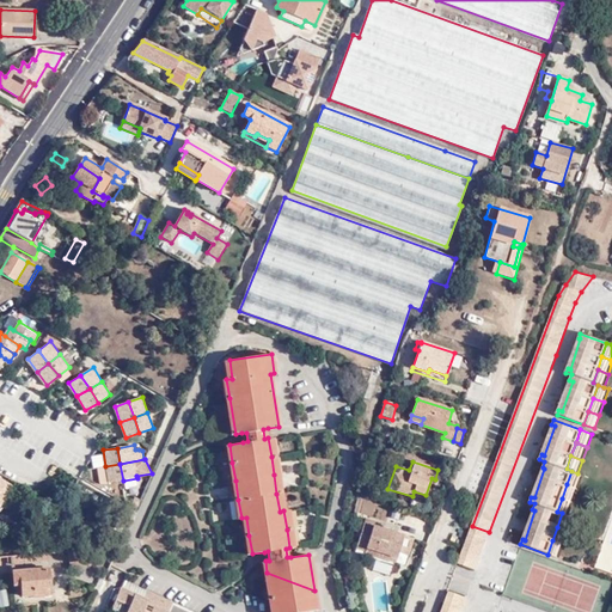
[(108,483),(123,481),(120,464),(105,466),(108,483)]
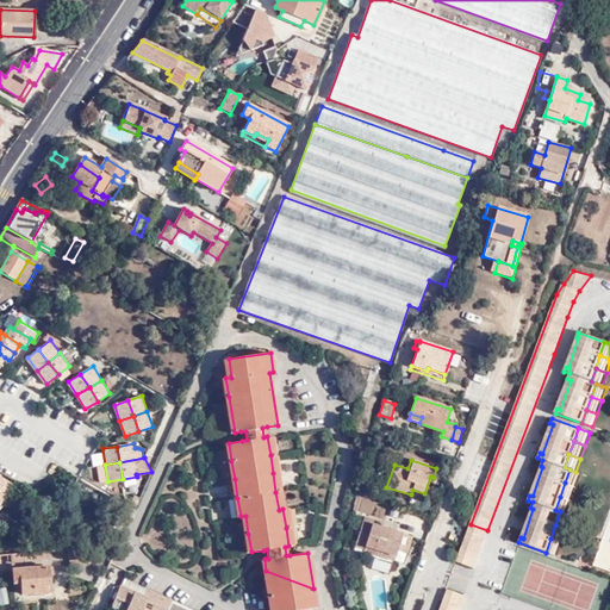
[(98,483),(107,481),(105,465),(95,466),(98,483)]
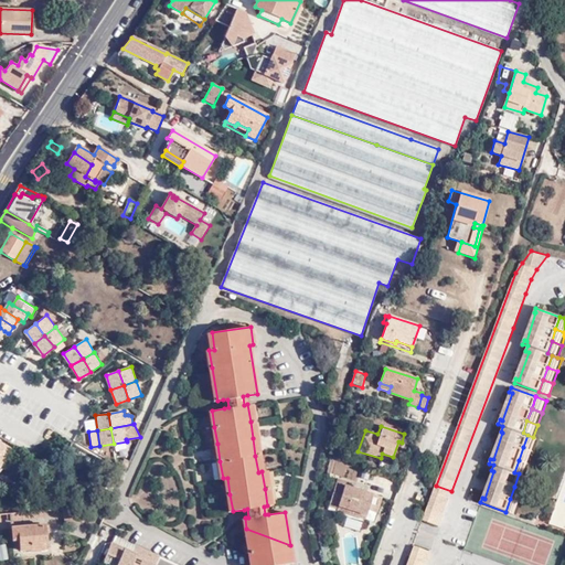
[(533,437),(528,435),(523,447),(534,451),(539,439),(533,437)]
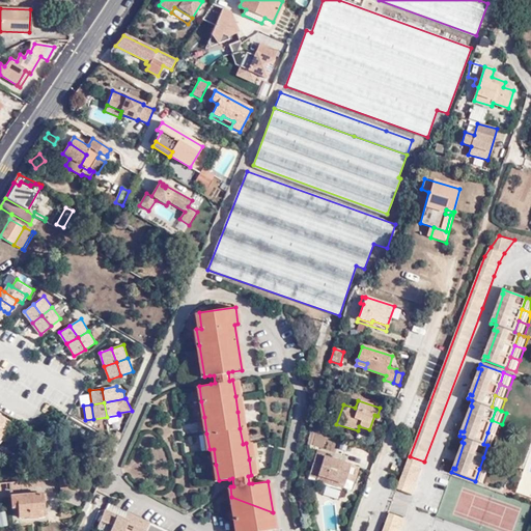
[(324,424),(328,414),(317,411),(314,421),(324,424)]
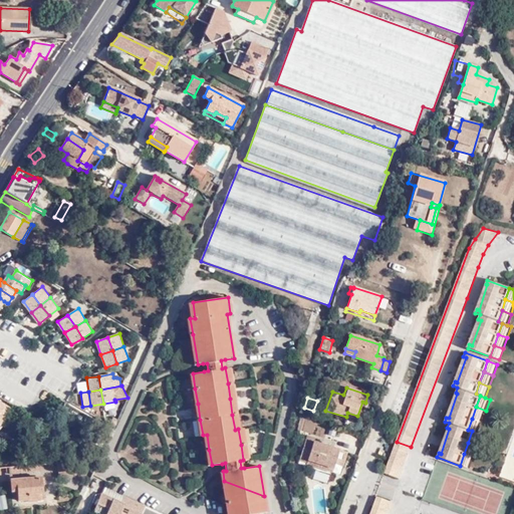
[(0,423),(9,409),(0,404),(0,423)]
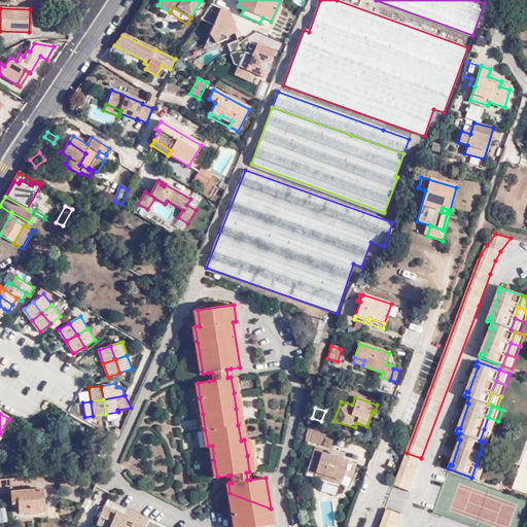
[(493,432),(498,421),(488,417),(484,429),(493,432)]
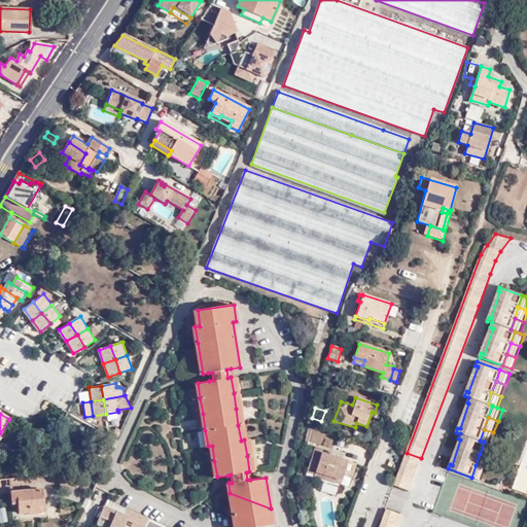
[(489,444),(493,432),(484,429),(480,441),(484,442),(489,444)]
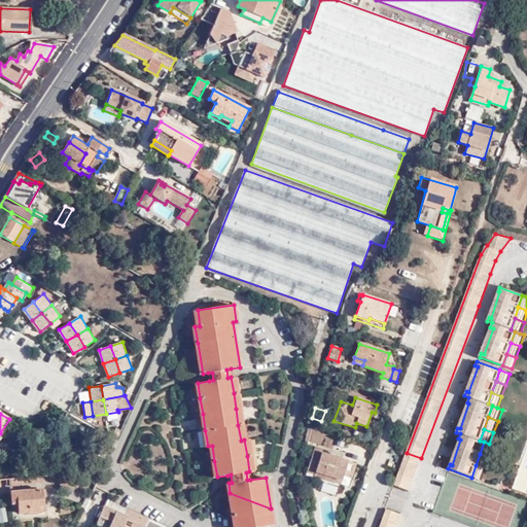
[(108,458),(116,440),(108,436),(107,435),(99,453),(108,458)]
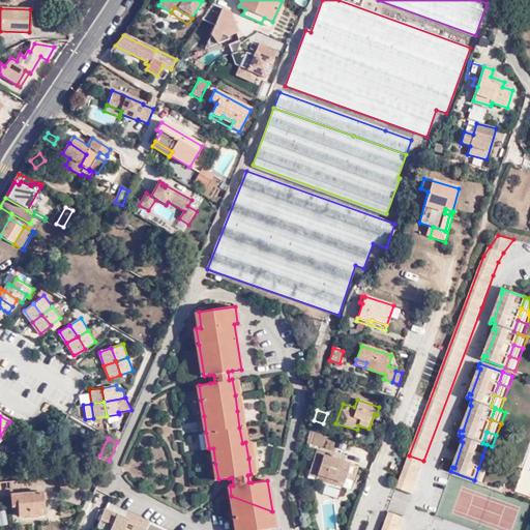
[(482,457),(493,460),(496,448),(492,446),(487,444),(482,457)]
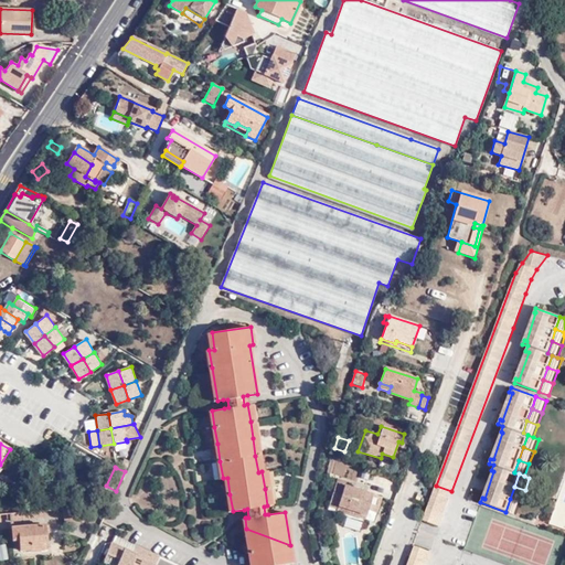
[(338,479),(336,487),(343,489),(344,486),(345,482),(338,479)]
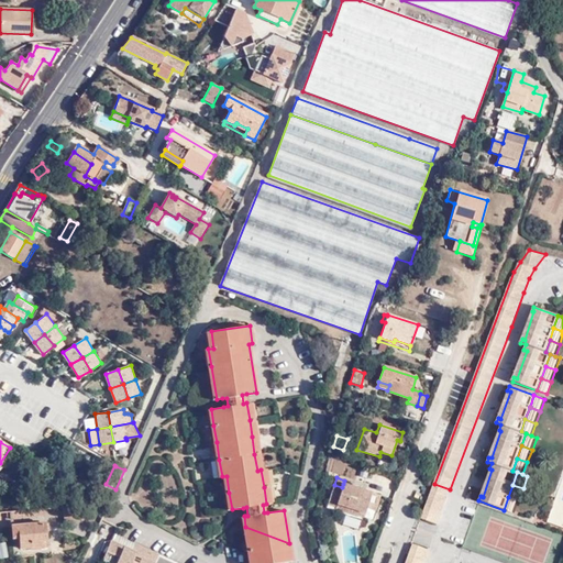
[(342,487),(334,485),(334,486),(333,489),(329,488),(327,496),(330,496),(328,505),(335,507),(337,505),(364,514),(366,508),(375,511),(379,496),(357,488),(356,492),(353,490),(353,487),(343,484),(342,487)]
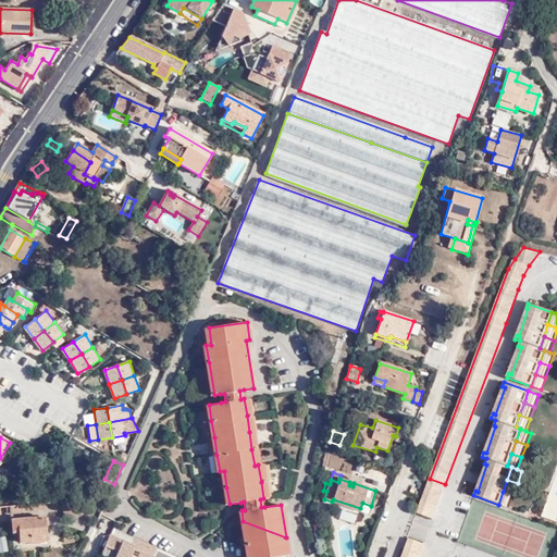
[(430,479),(417,514),(432,519),(445,484),(430,479)]
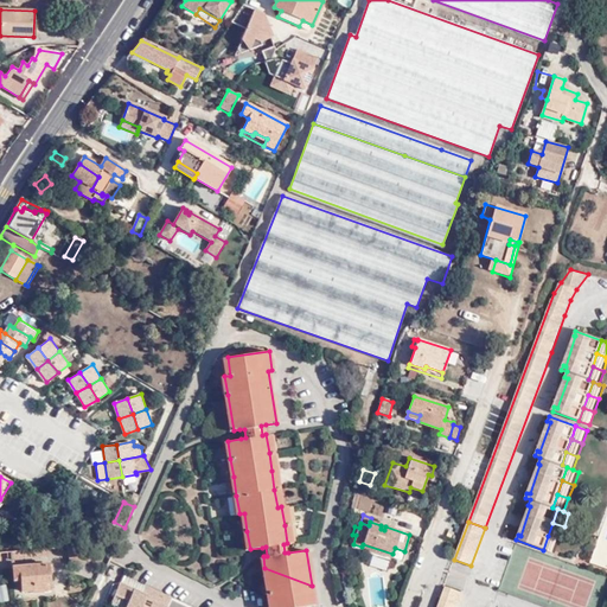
[(548,536),(558,540),(564,526),(553,523),(548,536)]
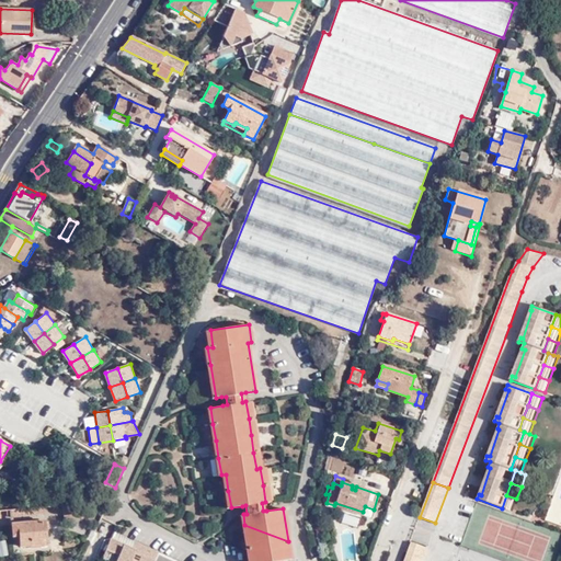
[(506,495),(502,508),(512,512),(516,499),(506,495)]
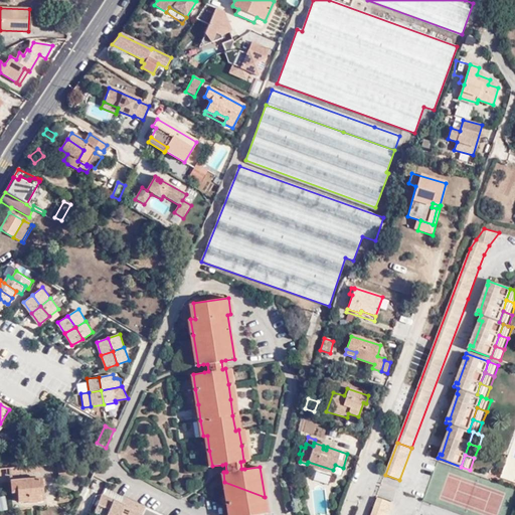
[(97,470),(100,461),(81,463),(82,471),(97,470)]
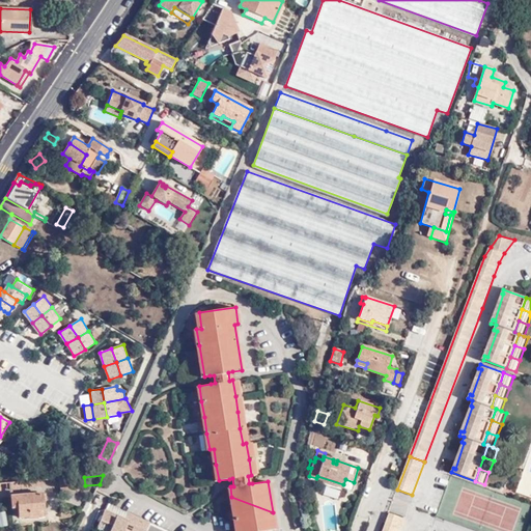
[(317,476),(316,478),(316,480),(342,488),(343,484),(317,476)]
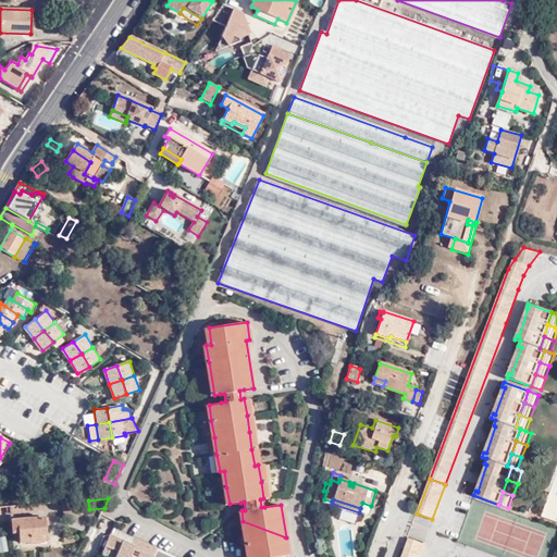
[(556,508),(546,504),(541,517),(556,522),(556,508)]
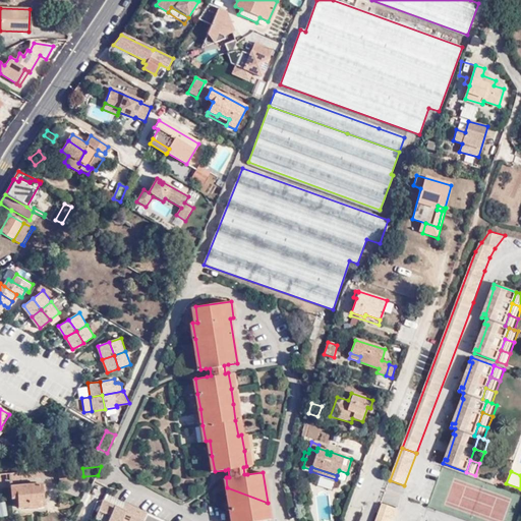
[(9,475),(10,481),(10,482),(42,479),(41,472),(9,475)]
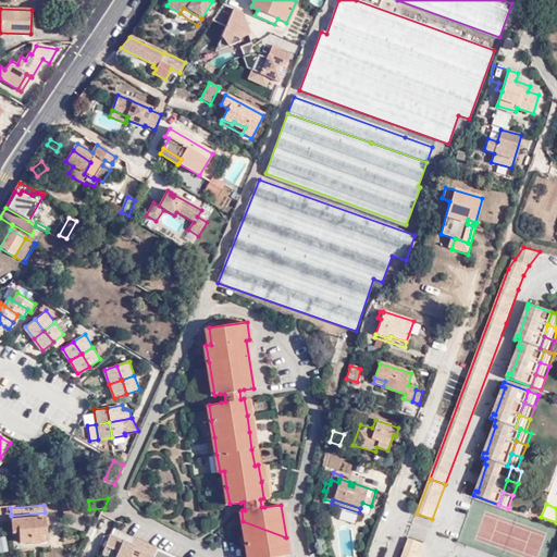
[(41,535),(47,535),(45,519),(12,522),(12,533),(19,532),(20,543),(29,543),(29,544),(42,543),(41,535)]
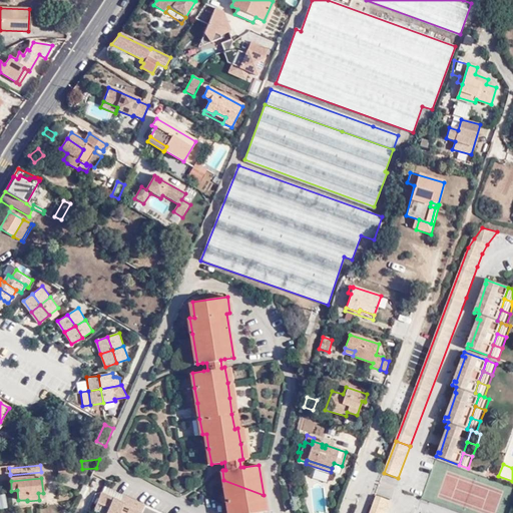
[(266,510),(264,495),(223,480),(228,512),(258,512),(259,512),(266,510)]
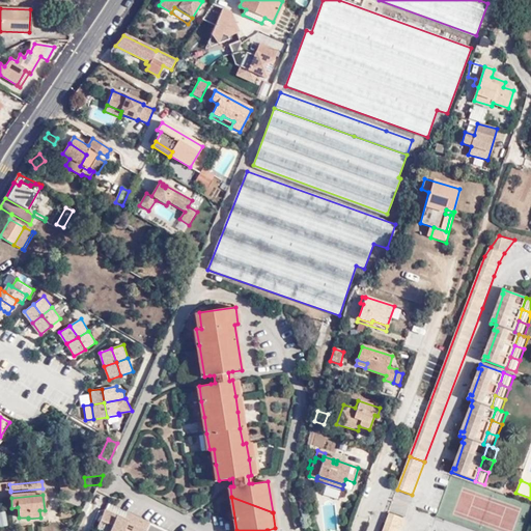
[(145,530),(149,524),(129,513),(126,520),(106,510),(96,530),(99,530),(145,530)]
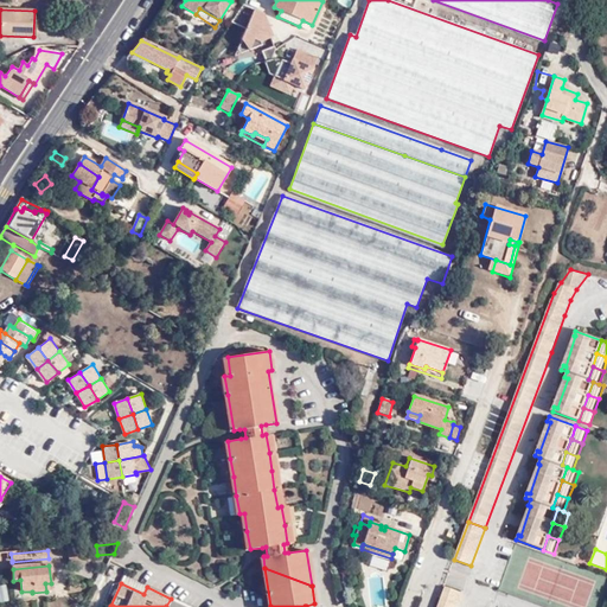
[(442,587),(435,606),(453,606),(459,593),(442,587)]
